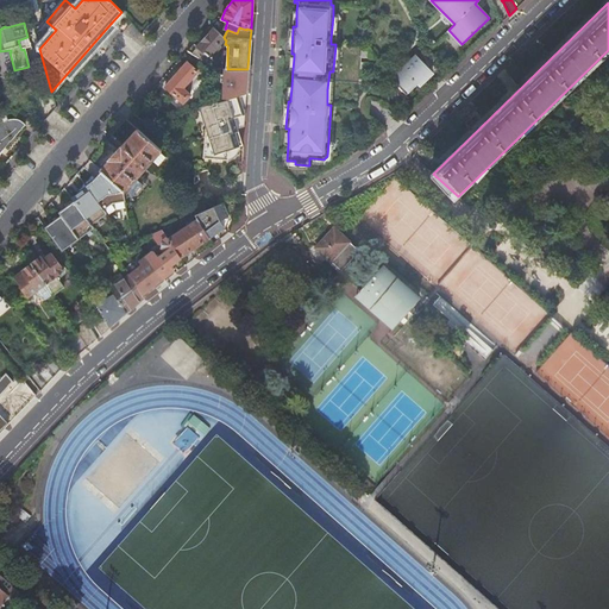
[(224,37),(214,29),(208,35),(202,41),(198,46),(195,43),(187,51),(208,64),(213,58),(209,56),(215,50),(217,51),(221,46),(219,45),(225,39),(224,37)]
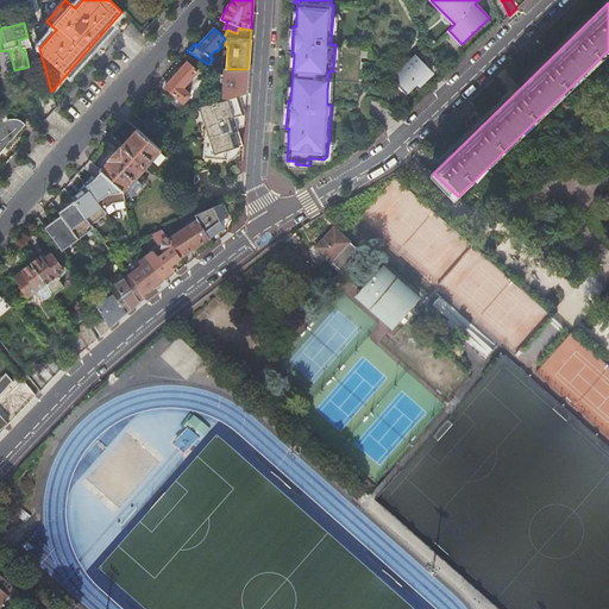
[(215,69),(221,69),(221,67),(221,66),(221,63),(223,61),(225,52),(221,51),(214,68),(215,69)]
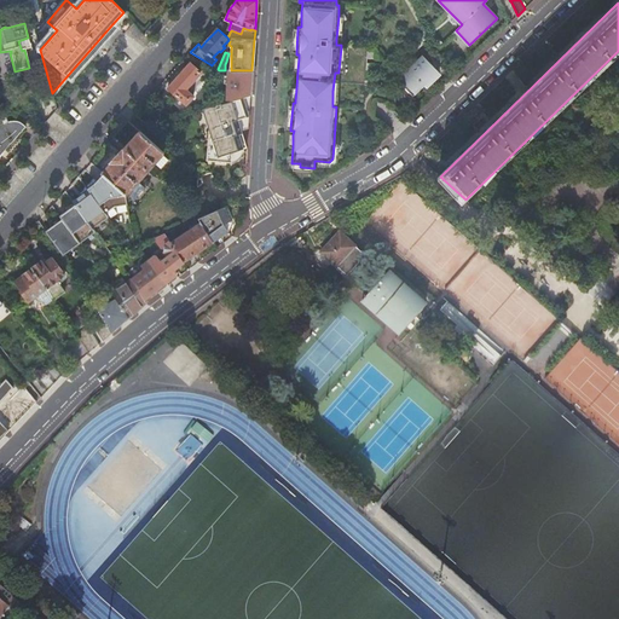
[(439,74),(423,57),(399,81),(412,97),(424,85),(426,86),(439,74)]
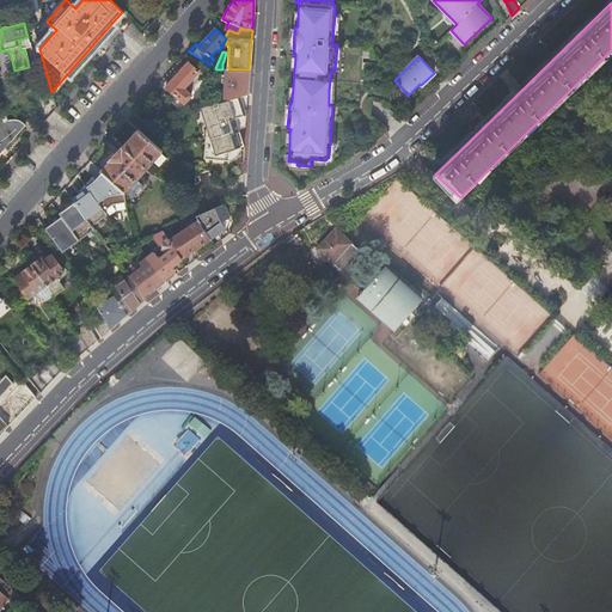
[(165,89),(166,89),(178,99),(183,104),(190,96),(184,90),(199,72),(188,63),(165,89)]
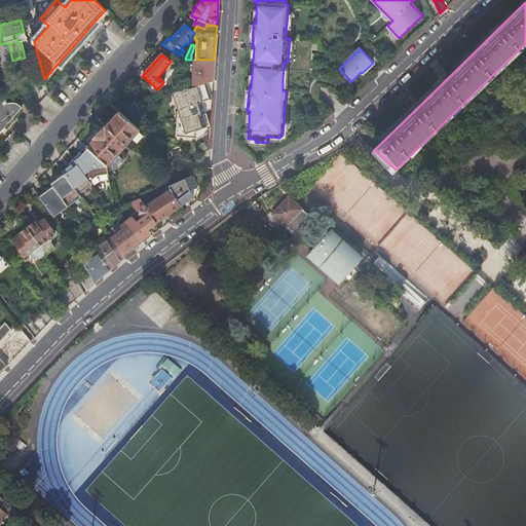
[(213,80),(214,60),(196,60),(191,60),(186,60),(186,62),(188,63),(188,87),(213,80)]
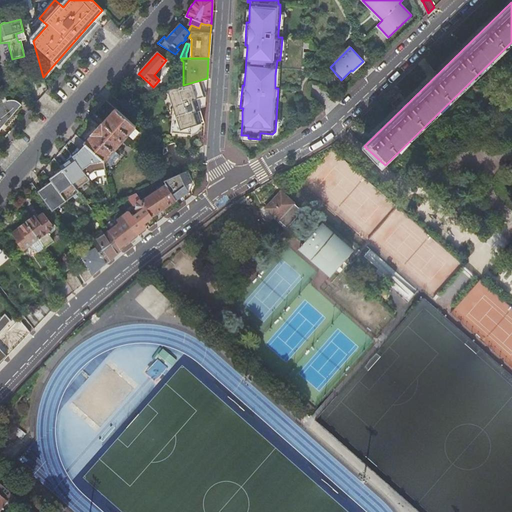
[(139,74),(137,75),(145,82),(147,84),(149,83),(139,74)]
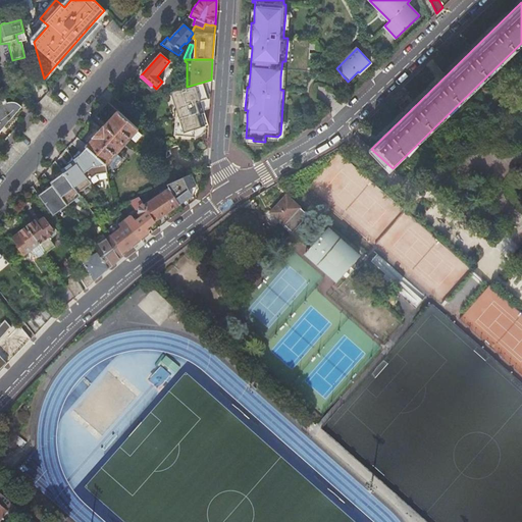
[(209,104),(211,80),(187,87),(177,90),(174,91),(179,106),(175,107),(174,136),(195,137),(196,127),(205,124),(207,124),(207,121),(202,106),(209,104)]
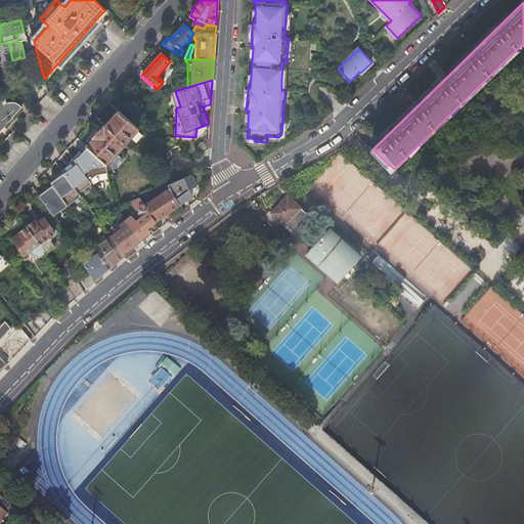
[(125,106),(124,105),(118,112),(137,129),(147,117),(143,101),(132,104),(125,106)]
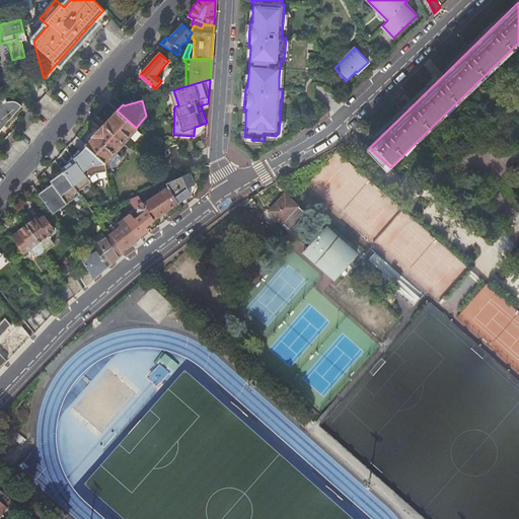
[(0,130),(22,106),(16,103),(9,101),(0,103),(0,130)]
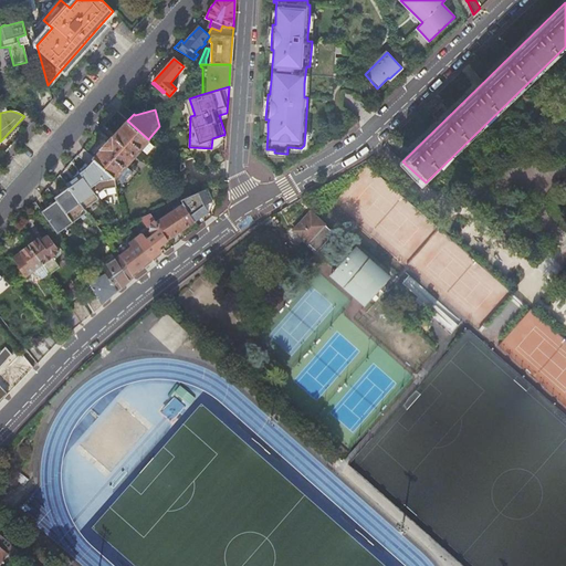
[(148,139),(127,121),(94,158),(105,169),(115,178),(149,139),(148,139)]
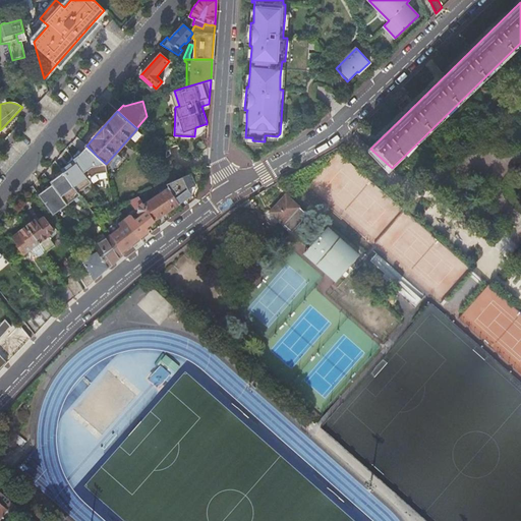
[(285,121),(281,121),(280,133),(277,136),(268,135),(267,139),(278,139),(284,135),(285,121)]
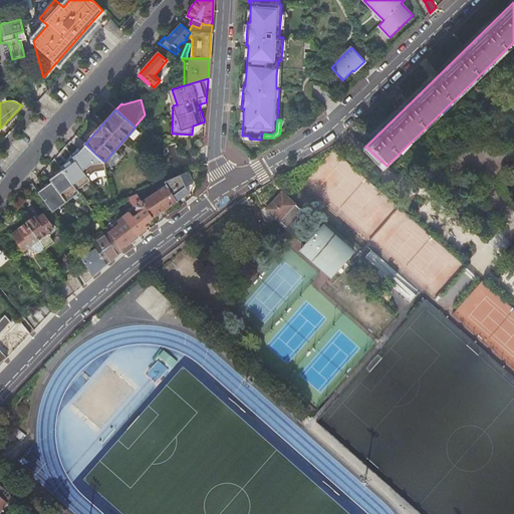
[(202,122),(193,125),(192,135),(192,136),(196,134),(199,132),(201,127),(202,122)]
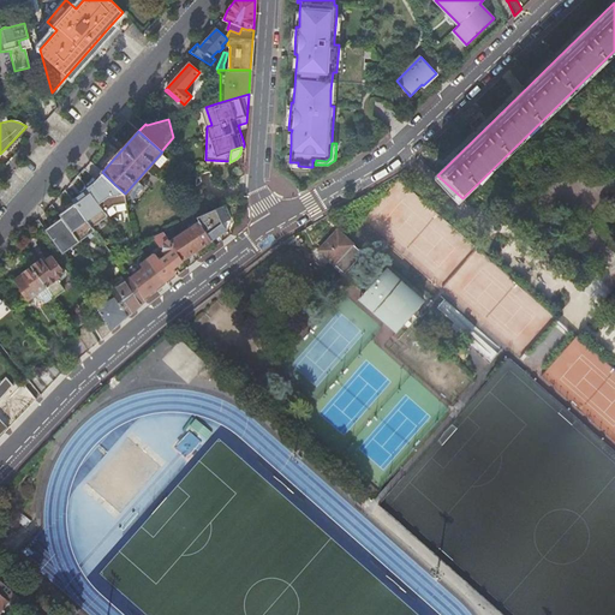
[(114,184),(102,172),(90,185),(94,189),(103,197),(114,184)]
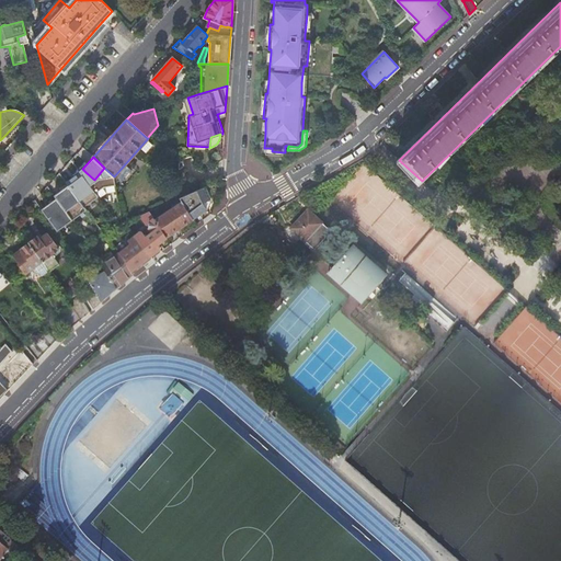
[(82,169),(72,159),(64,169),(50,183),(43,192),(57,204),(68,192),(72,186),(86,172),(82,169)]
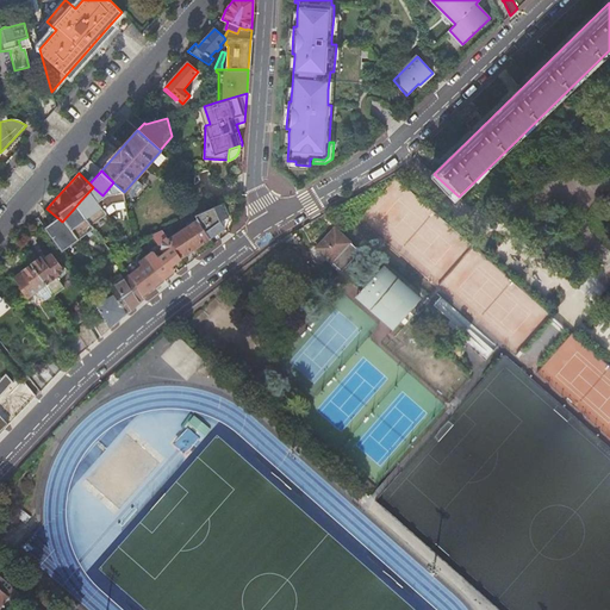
[(434,174),(431,176),(455,200),(459,197),(434,174)]
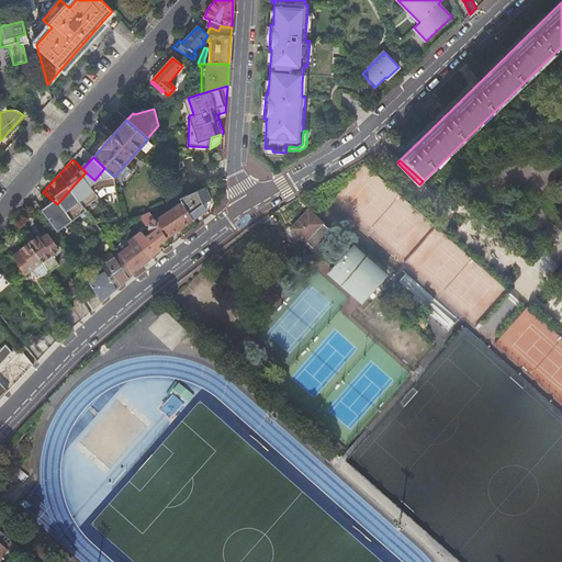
[(209,201),(202,189),(179,199),(181,202),(192,220),(206,210),(202,204),(209,201)]
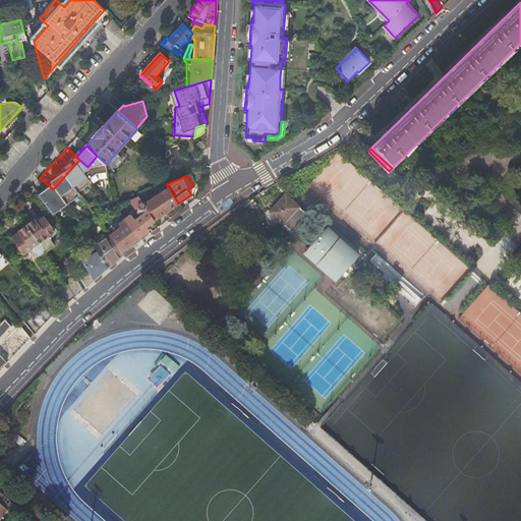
[(178,204),(168,187),(154,196),(143,205),(154,221),(178,204)]
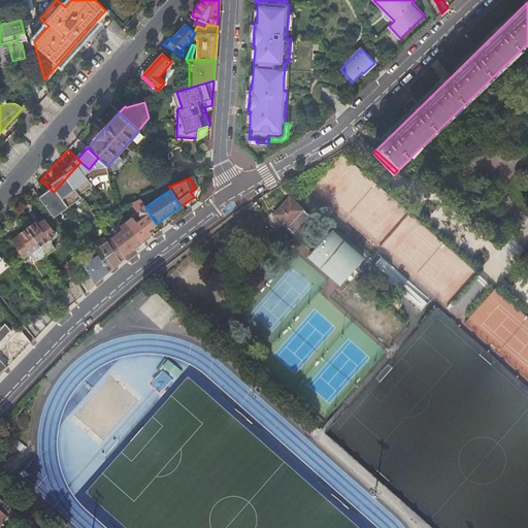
[(310,220),(290,199),(273,216),(294,236),(310,220)]
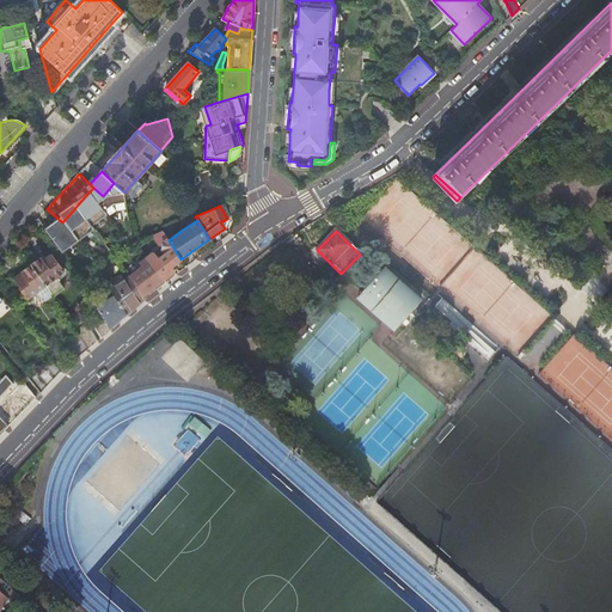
[(181,259),(169,240),(163,232),(152,237),(165,254),(158,259),(154,254),(152,254),(146,258),(140,263),(140,265),(141,268),(129,277),(133,282),(144,301),(145,300),(142,297),(164,280),(161,275),(172,267),(181,259)]
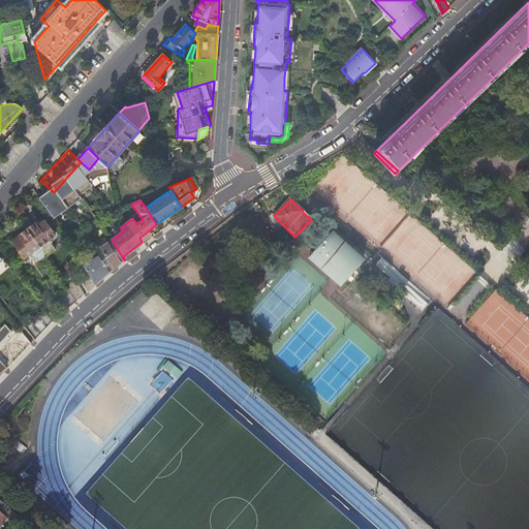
[(35,223),(27,229),(39,247),(45,256),(55,250),(49,241),(56,236),(44,221),(37,226),(35,223)]
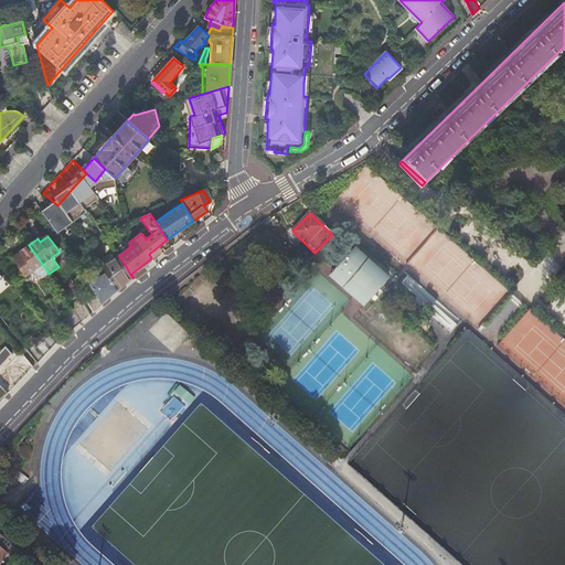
[(42,264),(29,245),(20,252),(22,254),(14,260),(27,276),(33,270),(39,277),(42,278),(49,274),(42,264)]
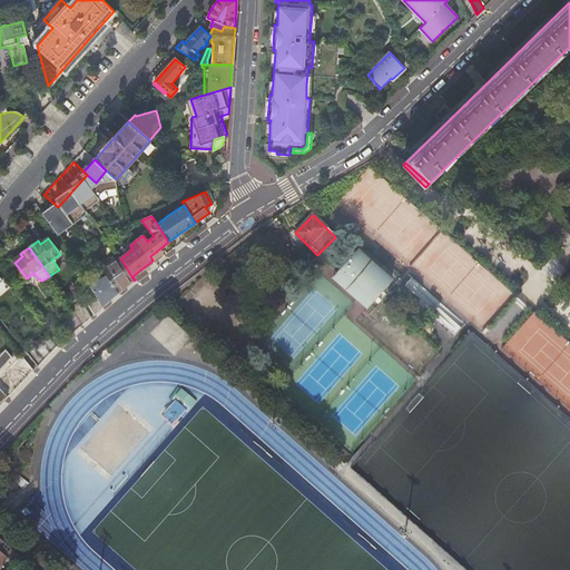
[(164,253),(160,248),(150,256),(153,261),(164,253)]
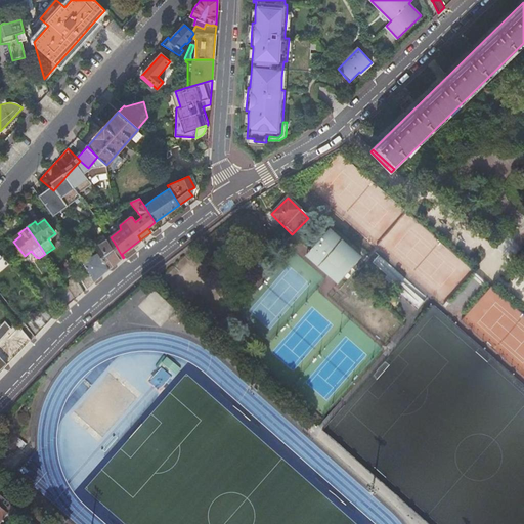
[(308,254),(311,258),(333,276),(340,284),(352,269),(361,259),(329,230),(312,249),(308,254)]
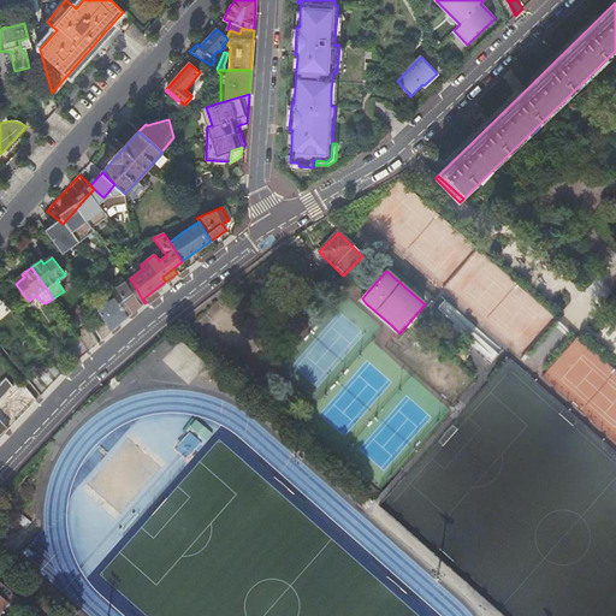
[(134,284),(130,279),(112,291),(116,297),(128,318),(144,303),(134,284)]
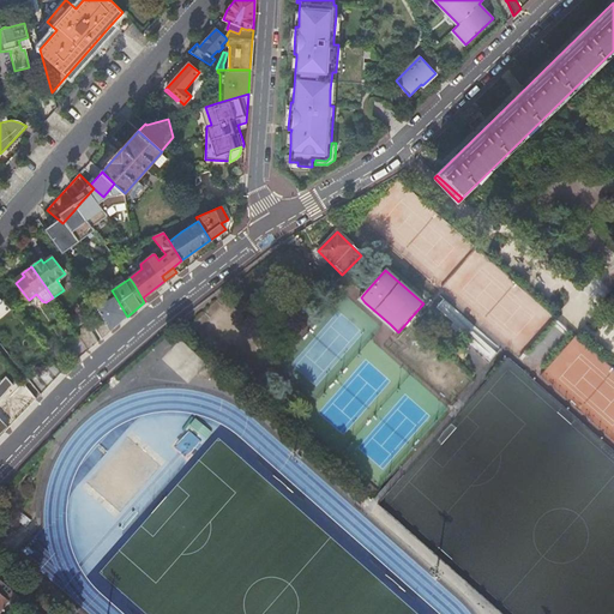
[(115,296),(96,306),(102,315),(110,331),(127,317),(115,296)]
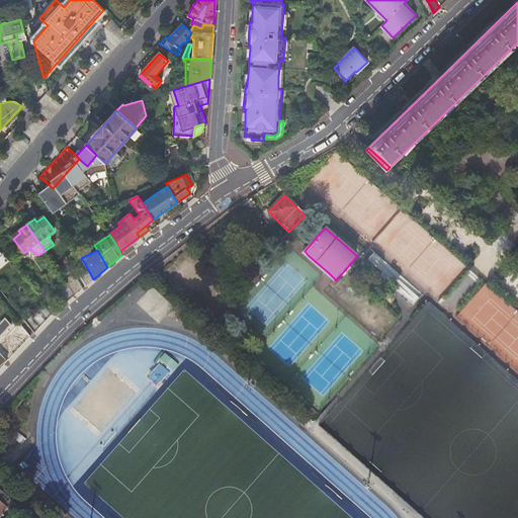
[(93,279),(86,266),(77,272),(86,286),(94,280),(93,279)]
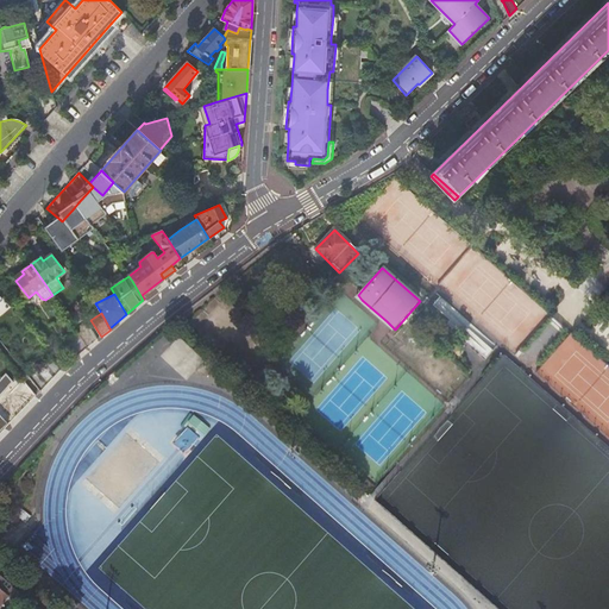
[(87,349),(96,340),(86,322),(75,328),(79,334),(87,349)]
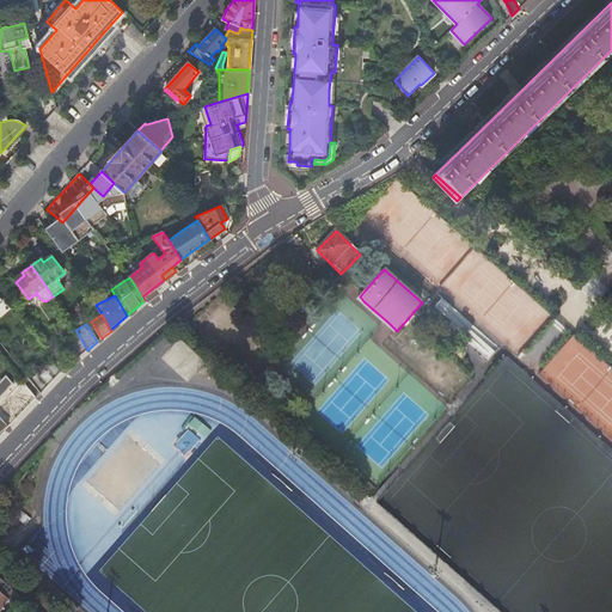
[(75,360),(87,350),(79,336),(67,346),(75,360)]
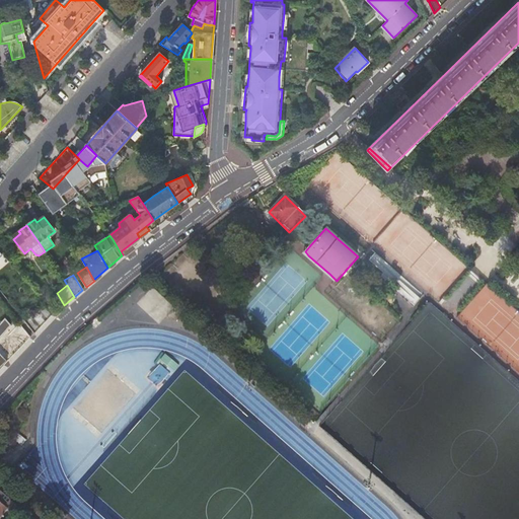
[(44,304),(24,322),(33,335),(52,316),(44,304)]
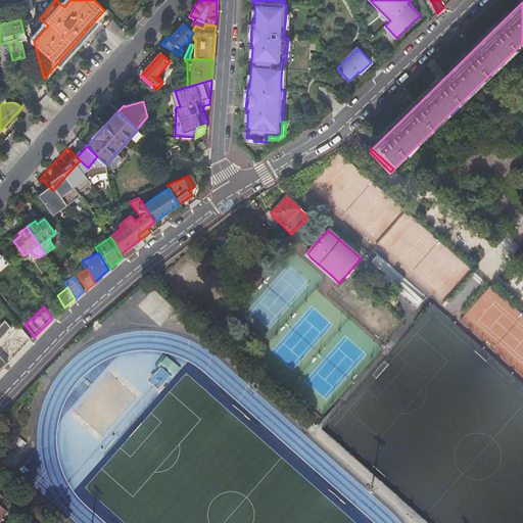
[(0,340),(10,330),(4,323),(0,326),(0,340)]
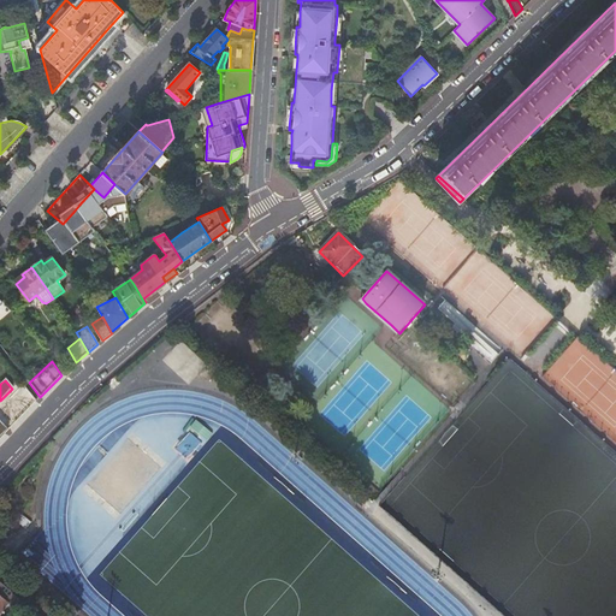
[(35,402),(22,386),(0,408),(0,421),(9,431),(35,402)]
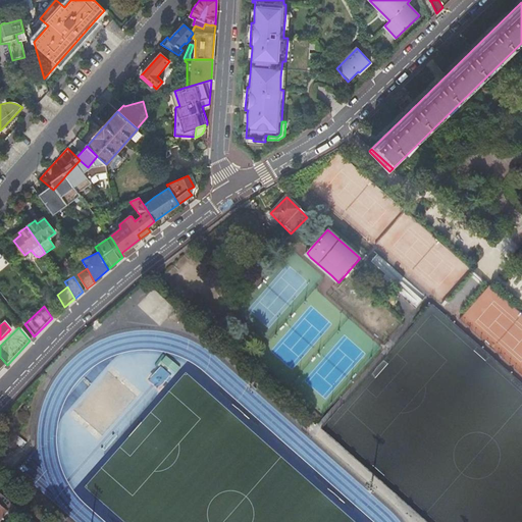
[(0,499),(2,497),(0,494),(0,521),(5,521),(16,509),(11,505),(5,512),(0,507),(0,499)]
